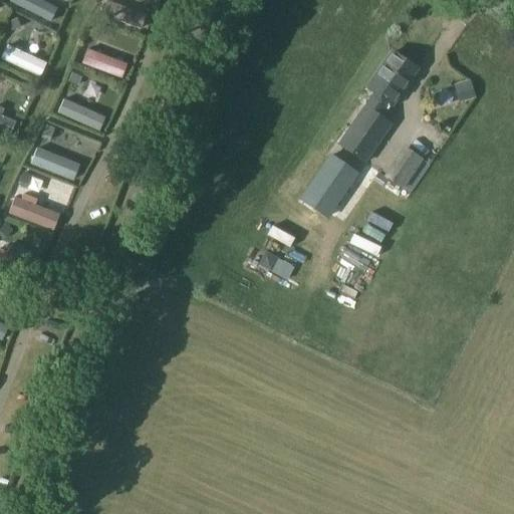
[(56,41),(62,29),(24,10),(18,23),(56,41)]
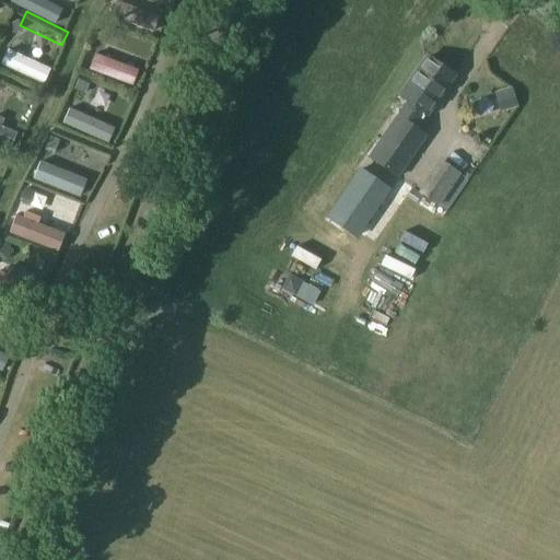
[(33,47),(22,59),(38,73),(49,61),(33,47)]
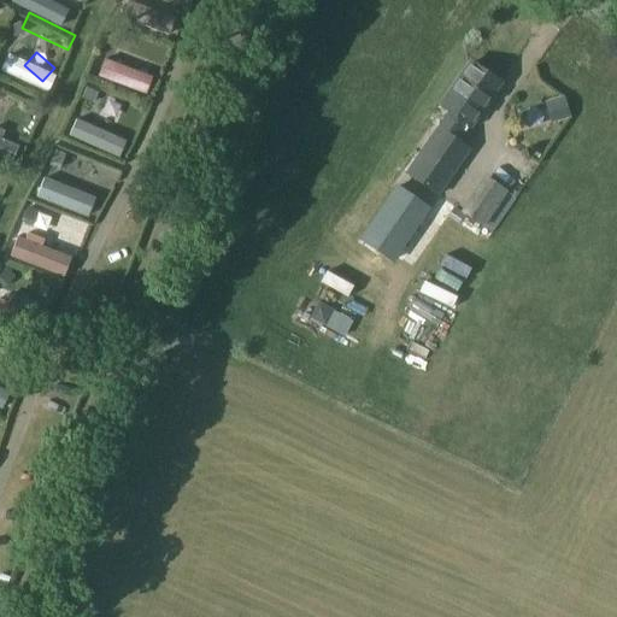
[(470,64),(441,106),(448,111),(405,174),(438,197),(470,150),(459,142),(470,127),(499,84),(470,64)]
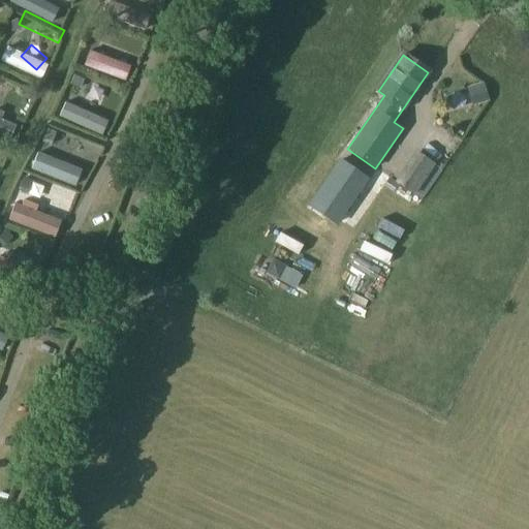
[(87,66),(81,81),(122,96),(128,83),(87,66)]
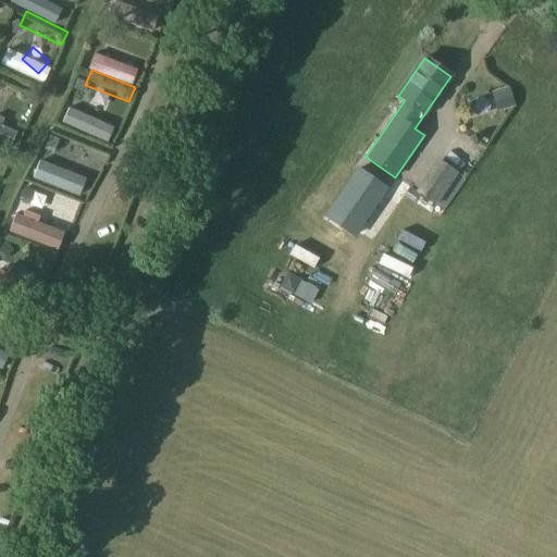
[(16,136),(0,127),(0,143),(11,148),(16,136)]
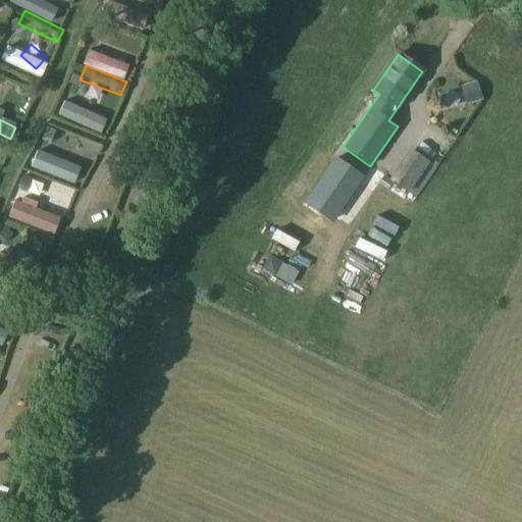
[(0,147),(8,151),(12,140),(0,134),(0,147)]
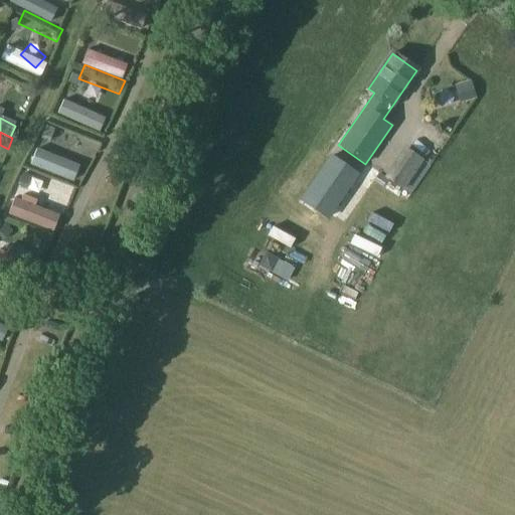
[(423,161),(404,147),(383,177),(403,190),(423,161)]
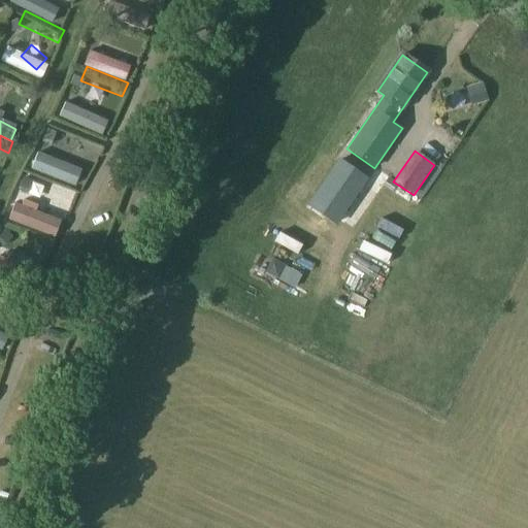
[(74,186),(80,169),(37,152),(30,168),(74,186)]
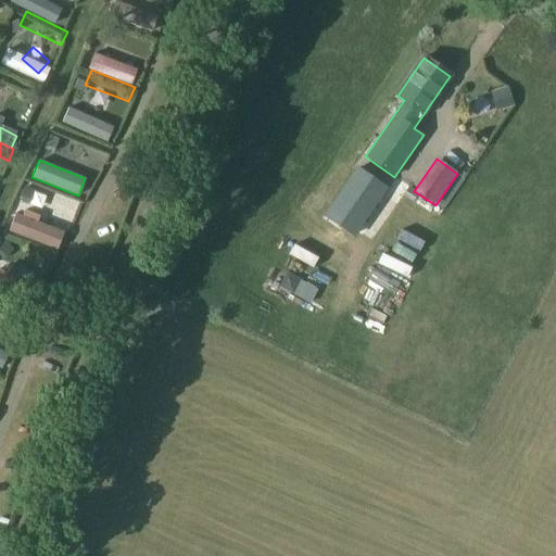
[(356,169),(324,216),(353,236),(384,189),(356,169)]
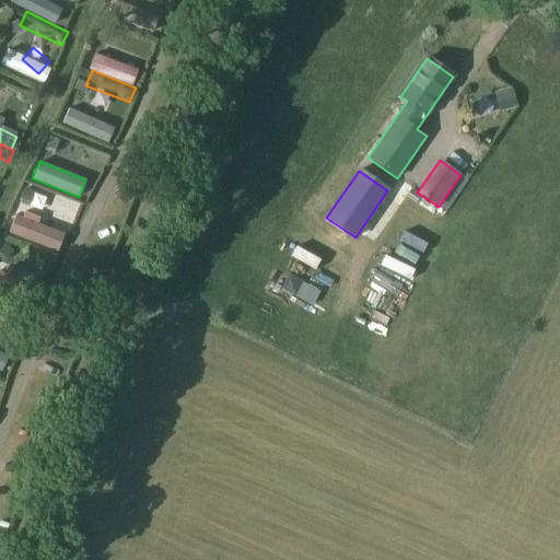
[(15,217),(9,234),(56,252),(62,235),(32,223),(35,218),(24,213),(22,220),(15,217)]
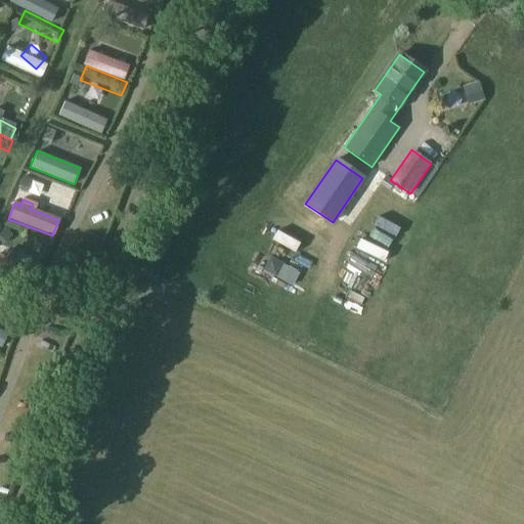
[(293,250),(317,261),(321,250),(298,239),(293,250)]
